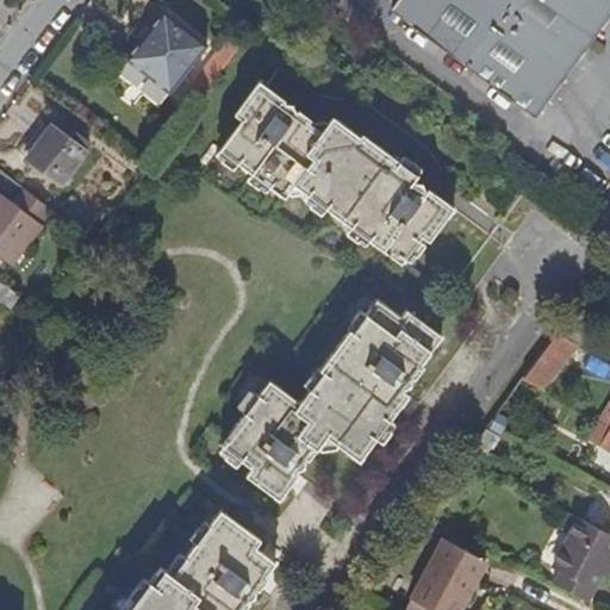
[(609,0),(399,0),(393,8),(537,116),(546,105),(545,103),(585,49),(587,50),(603,29),(601,27),(609,14),(609,0)]
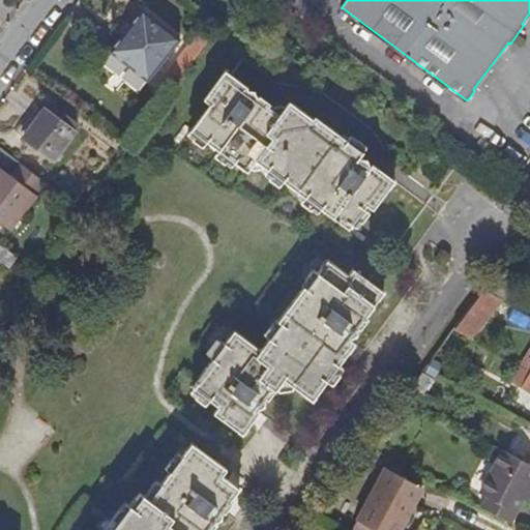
[(182,37),(169,28),(145,8),(113,51),(149,80),(182,37)]
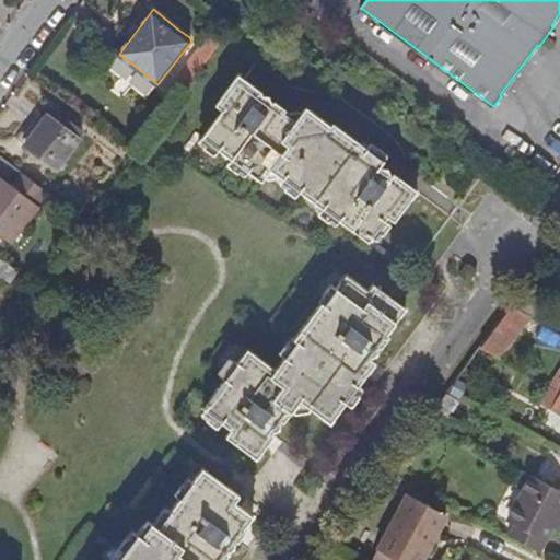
[(221,36),(212,31),(176,79),(187,88),(223,38),(221,36)]
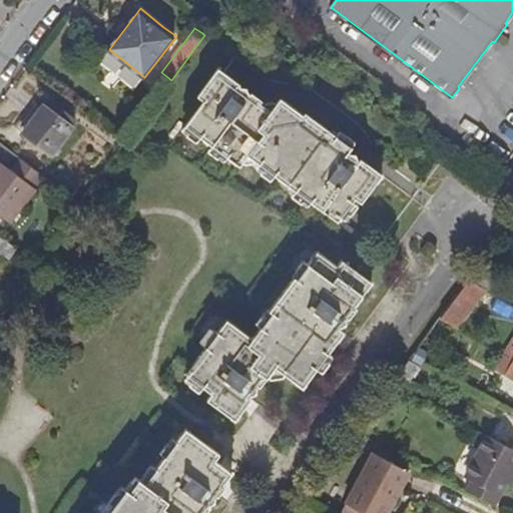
[(223,84),(228,77),(229,76),(219,68),(198,96),(203,100),(185,125),(238,166),(248,155),(338,221),(344,213),(356,198),(361,202),(372,189),(382,175),(368,165),(364,171),(362,173),(355,167),(360,160),(359,159),(358,156),(354,153),(350,153),(348,151),(352,146),(306,112),(304,114),(282,97),(272,110),(261,102),(263,100),(252,91),(250,93),(248,91),(248,89),(244,86),(241,86),(239,85),(233,92),(223,84)]
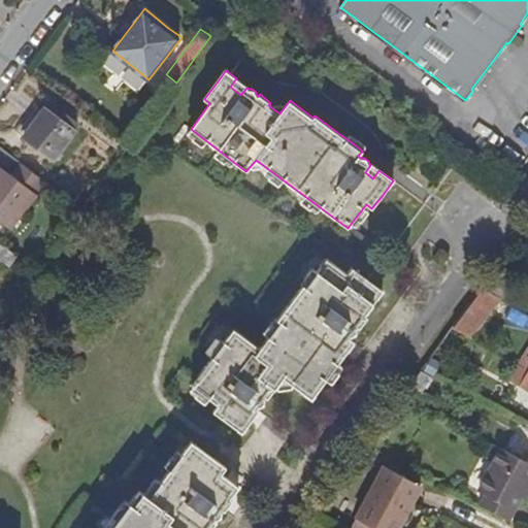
[(240,95),(246,88),(235,79),(230,87),(240,95)]
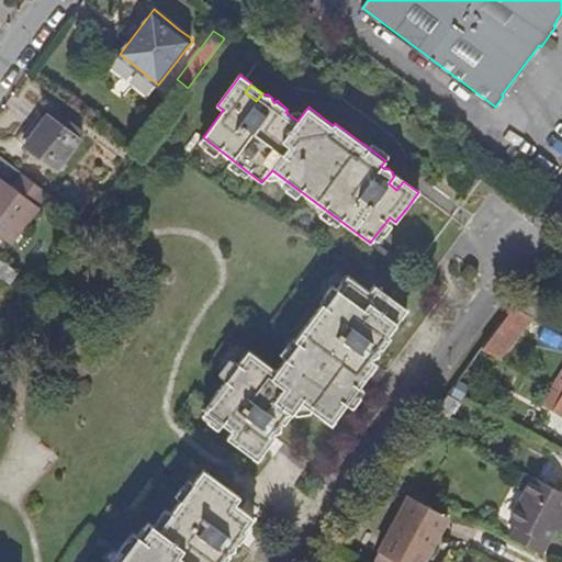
[(25,145),(56,169),(77,141),(46,116),(25,145)]
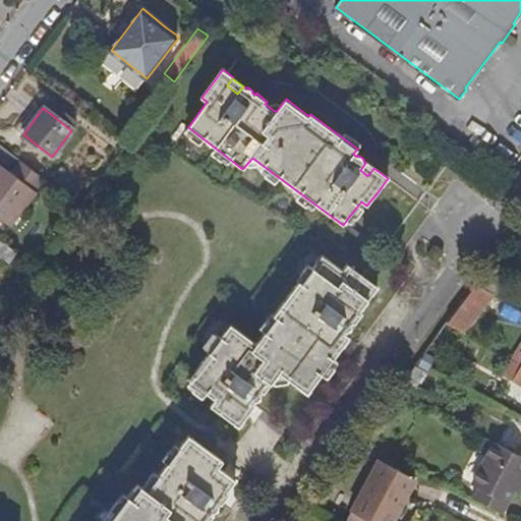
[(45,177),(20,160),(11,171),(0,163),(0,217),(11,225),(45,177)]
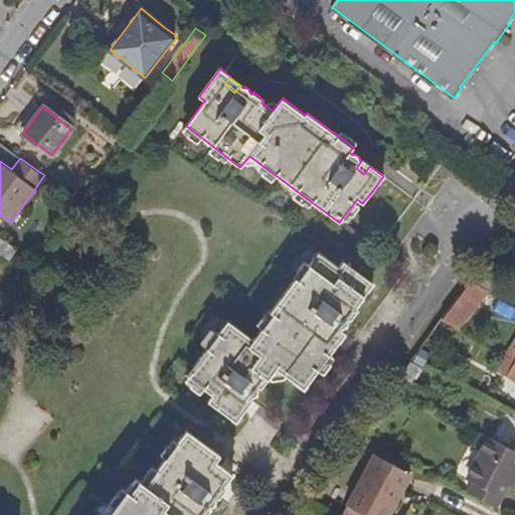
[(365,172),(369,166),(361,161),(356,168),(363,174),(365,172)]
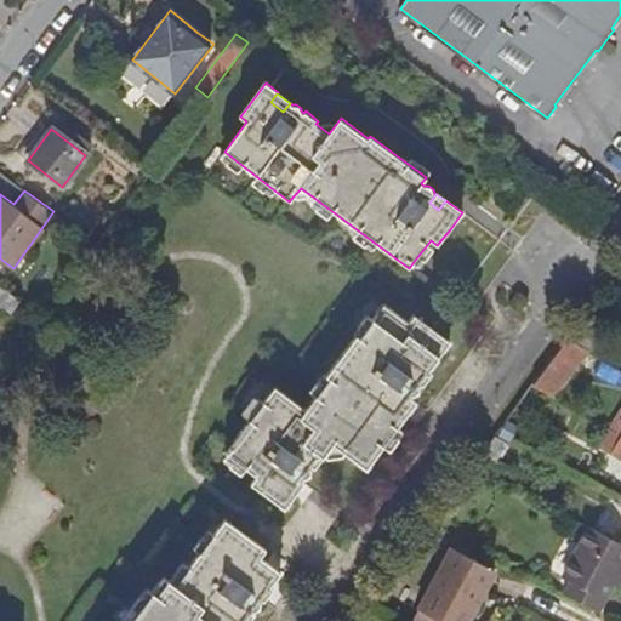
[(294,495),(291,494),(284,488),(294,474),(302,480),(305,478),(307,476),(309,474),(311,469),(313,466),(314,467),(332,443),(366,468),(405,415),(392,404),(400,392),(409,398),(416,392),(419,386),(421,383),(422,385),(432,372),(428,370),(450,342),(415,315),(408,324),(383,306),(358,339),(355,336),(324,377),(328,380),(305,411),(274,388),(224,454),(255,477),(250,484),(283,510),(294,495)]
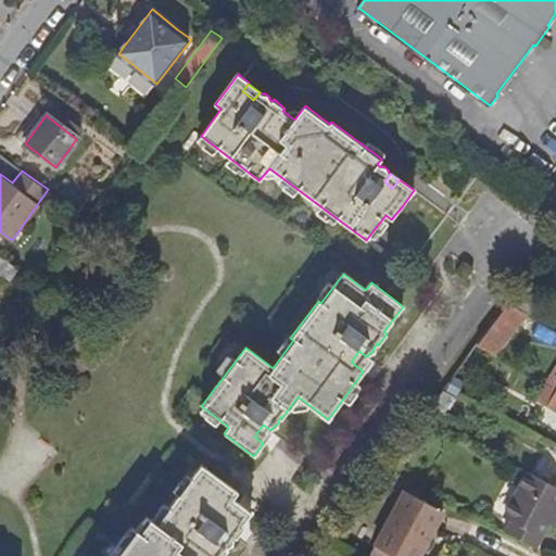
[(527,314),(509,305),(489,332),(478,348),(494,356),(527,314)]
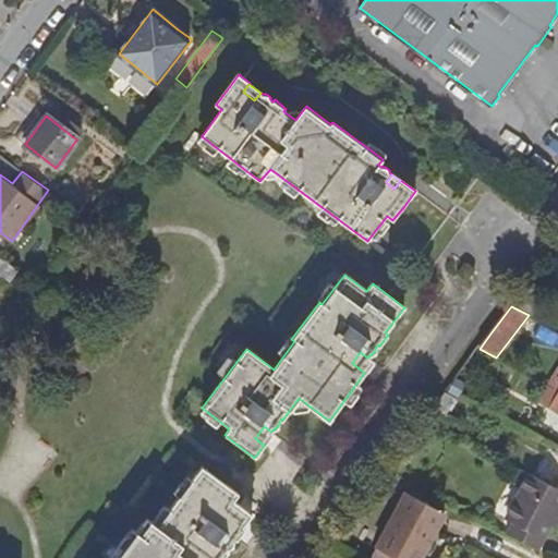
[(373,362),(367,358),(360,352),(352,363),(364,373),(373,362)]
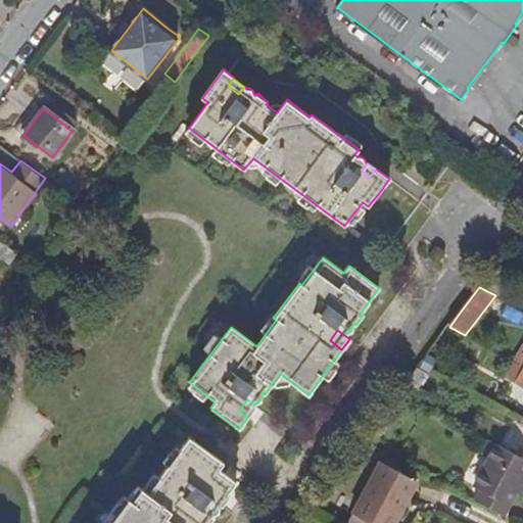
[(522,386),(522,366),(520,365),(512,380),(522,386)]
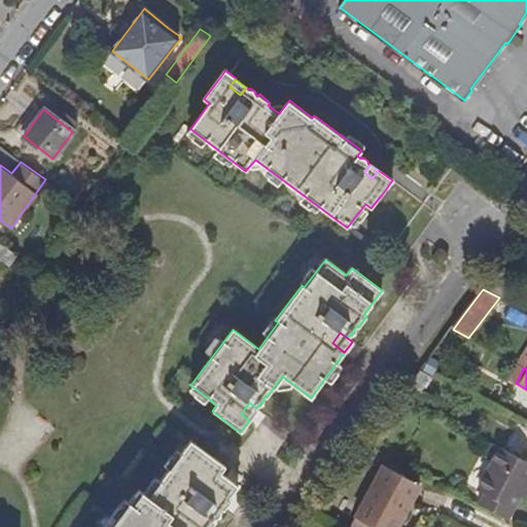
[(428,374),(422,371),(418,376),(424,380),(428,374)]
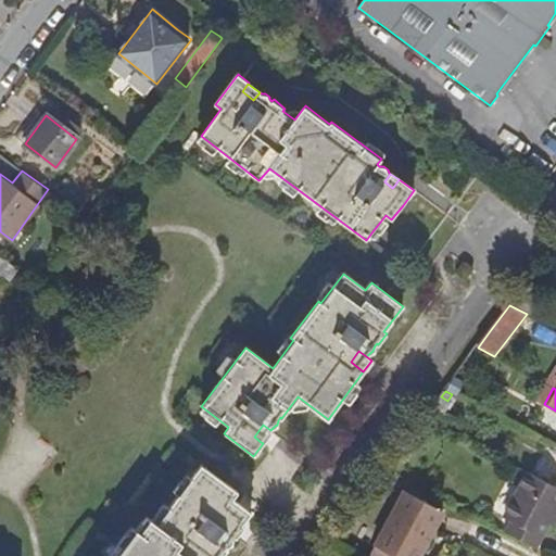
[(261,442),(270,430),(263,425),(254,437),(261,442)]
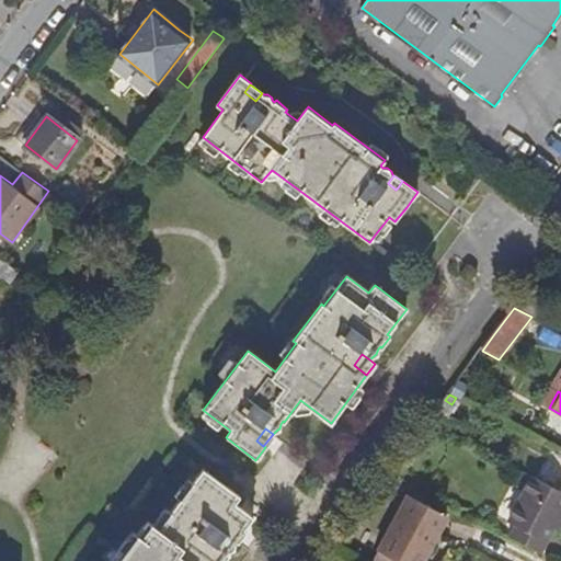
[(236,526),(242,531),(245,527),(249,529),(254,521),(252,519),(259,510),(247,501),(242,507),(237,503),(239,500),(202,472),(158,530),(147,522),(117,560),(224,560),(228,556),(227,554),(228,552),(231,552),(233,549),(235,548),(233,545),(236,542),(228,537),(236,526)]
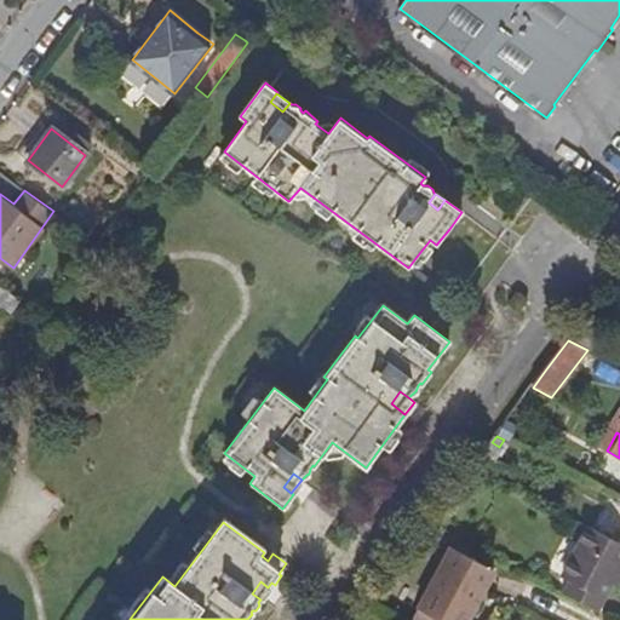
[(619,544),(618,543),(590,528),(564,577),(570,580),(585,589),(581,596),(600,606),(612,583),(615,585),(619,575),(619,544)]
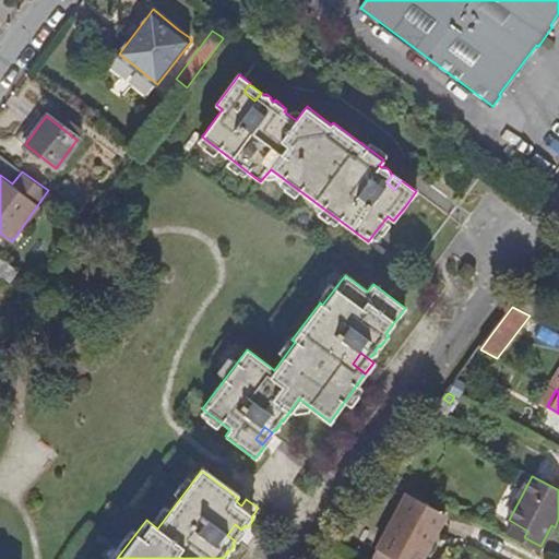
[(379,549),(396,558),(417,558),(442,515),(406,495),(377,547),(379,549)]
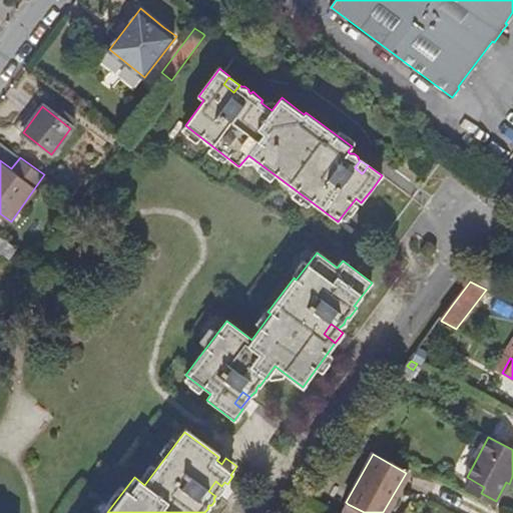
[(484,487),(472,480),(466,491),(493,506),(496,501),(481,493),(484,487)]
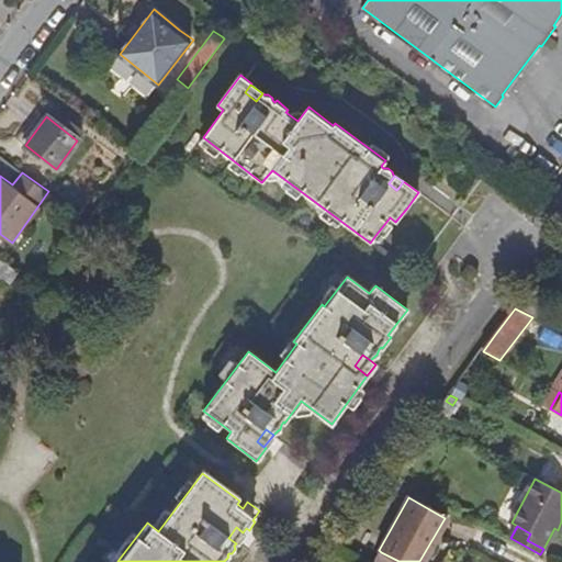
[(228,538),(236,543),(238,544),(246,535),(243,532),(236,527),(228,538)]
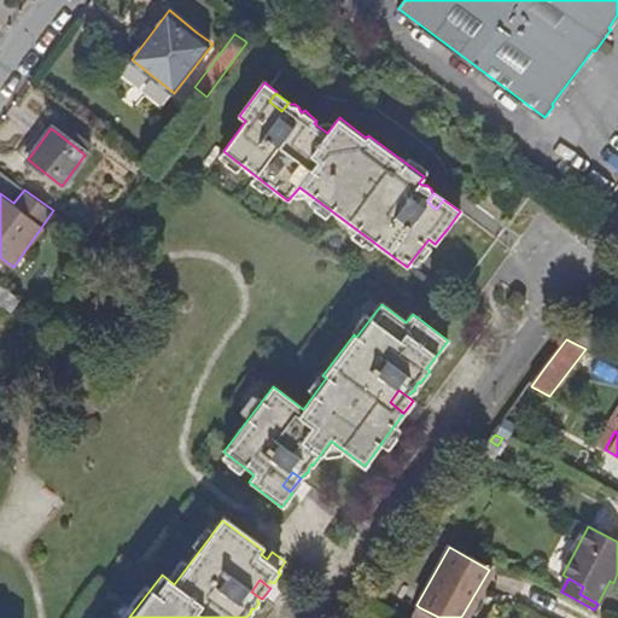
[(412,617),(438,617),(419,607),(412,617)]
